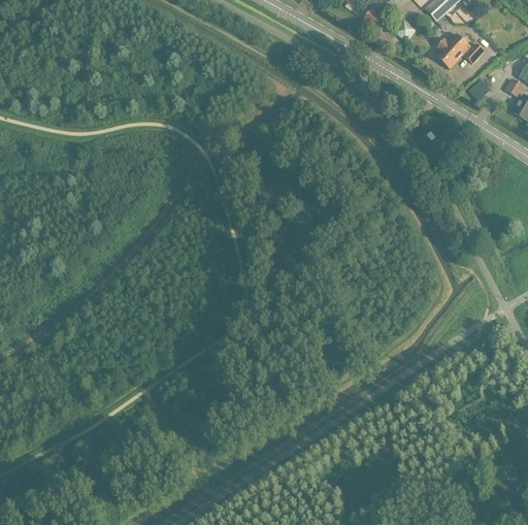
[(380,31),(388,21),(383,17),(406,0),(374,0),(368,4),(371,7),(363,19),(368,23),(368,25),(371,27),(373,26),(380,31)]
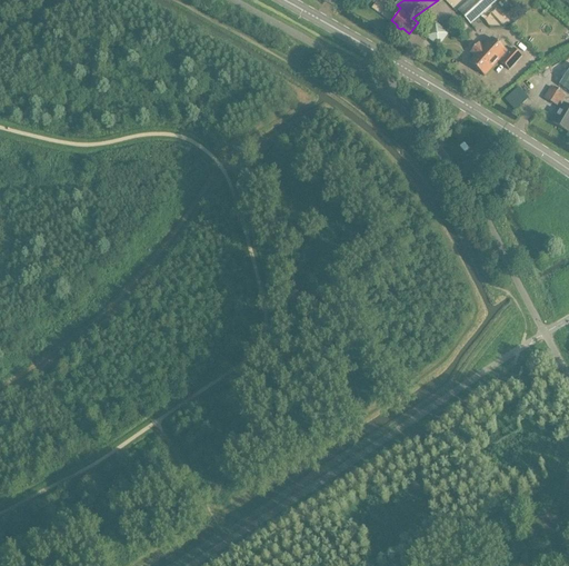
[(466,0),(458,8),(471,21),(495,0),(466,0)]
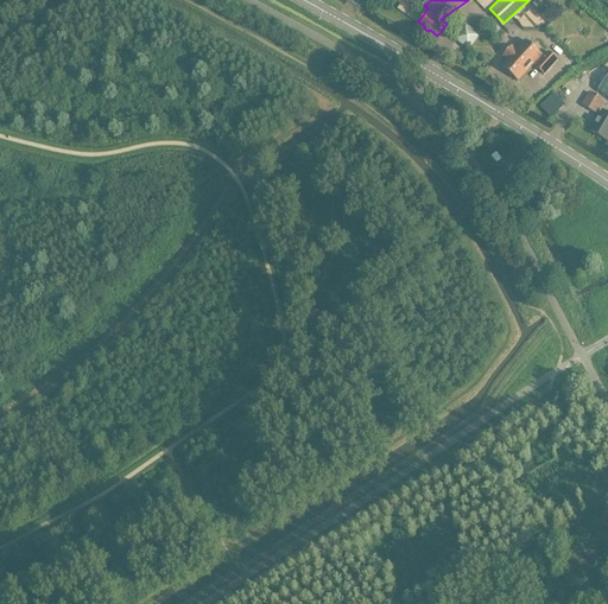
[(511,44),(507,45),(505,48),(504,51),(502,52),(508,57),(501,64),(518,78),(533,61),(536,63),(536,64),(544,71),(557,57),(549,49),(538,61),(536,58),(542,52),(526,37),(517,48),(511,43),(511,44)]
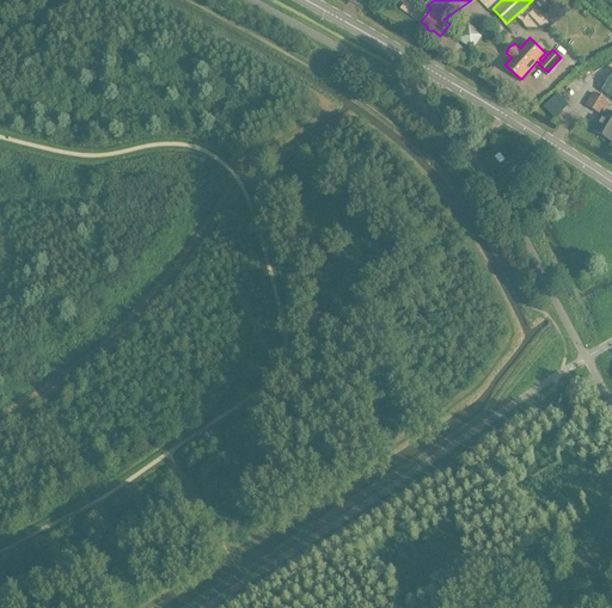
[(611,73),(601,88),(603,90),(611,96),(611,73)]
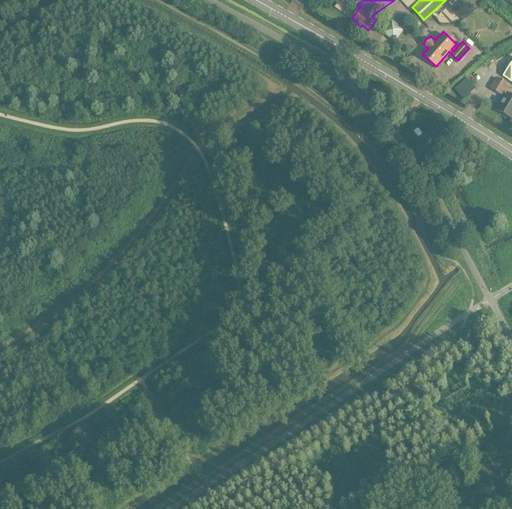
[(476,86),(467,76),(465,77),(455,87),(463,96),(464,97),(476,86)]
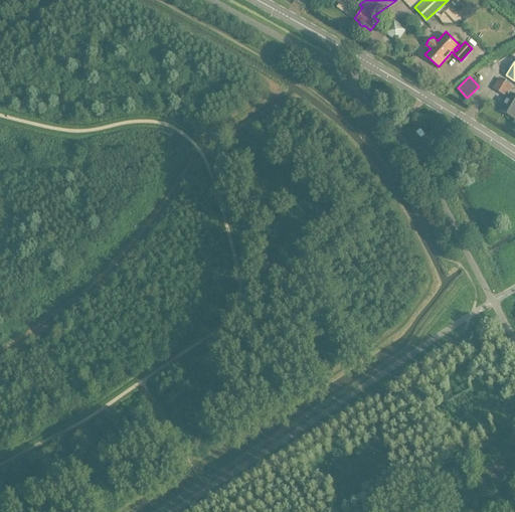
[(499,76),(492,87),(505,95),(512,84),(504,79),(499,76)]
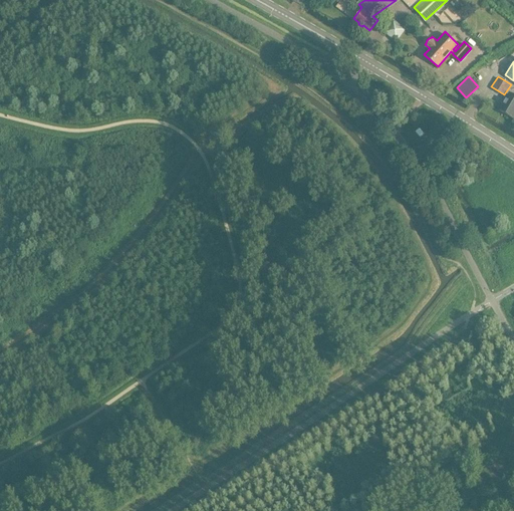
[(513,116),(513,114),(513,94),(509,92),(499,108),(513,116)]
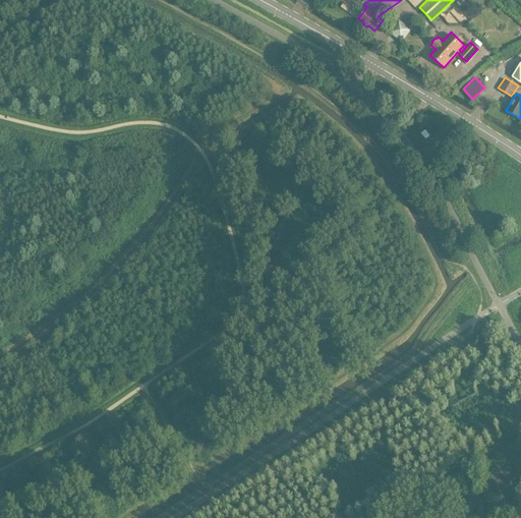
[(425,128),(421,132),(425,137),(429,134),(425,128)]
